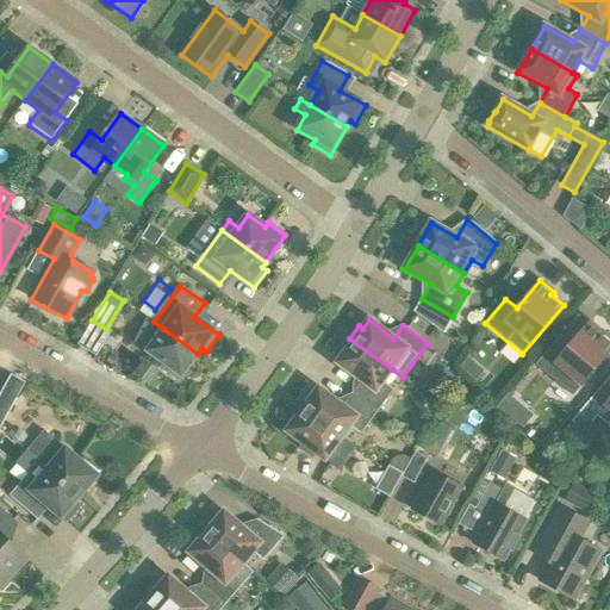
[(198,354),(163,329),(154,322),(148,331),(157,338),(148,352),(165,363),(161,368),(179,380),(198,354)]
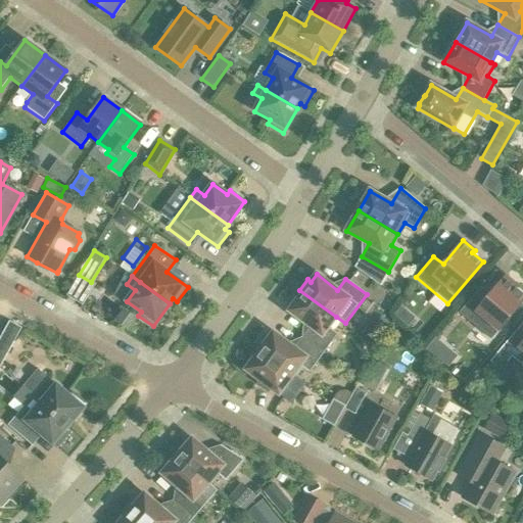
[(490,339),(522,300),(522,294),(515,288),(517,286),(506,277),(486,300),(476,292),(459,313),(490,339)]
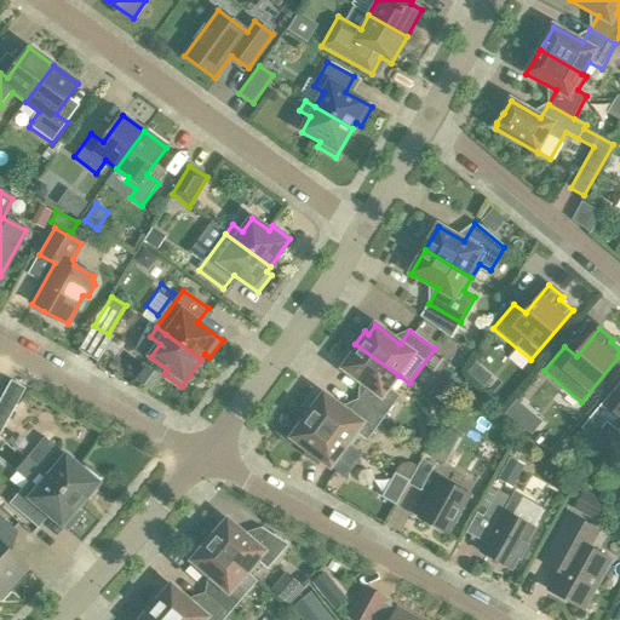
[(389,389),(399,375),(355,344),(346,355),(350,359),(343,369),(368,388),(359,400),(383,419),(400,396),(389,389)]
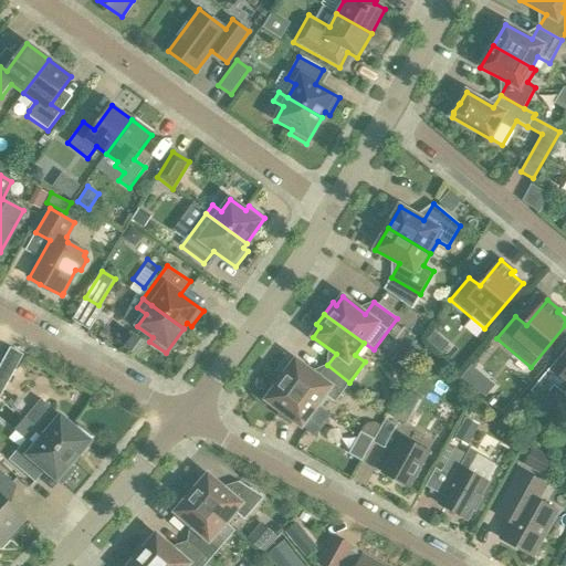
[(412,343),(405,353),(415,360),(422,349),(412,343)]
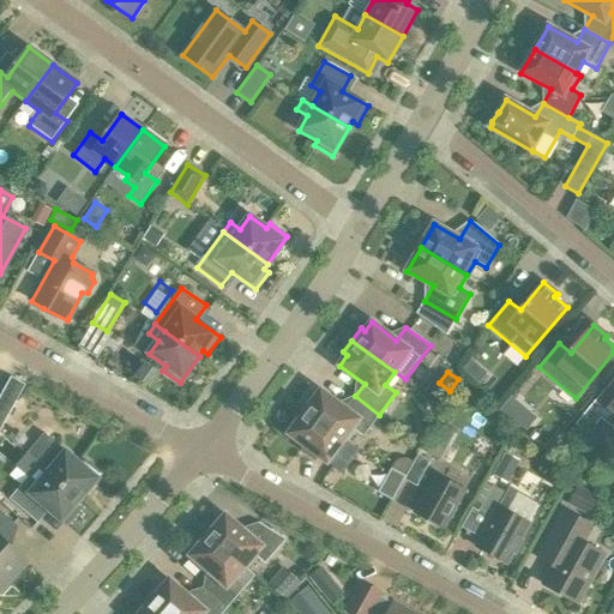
[(613,429),(613,387),(609,384),(575,425),(588,435),(601,419),(613,429)]
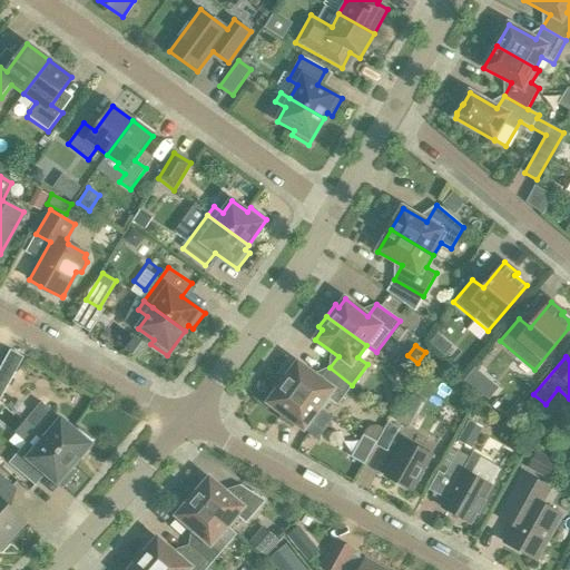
[(352,385),(330,367),(321,380),(297,363),(292,371),(287,369),(279,380),(318,410),(320,409),(327,397),(337,405),(352,385)]
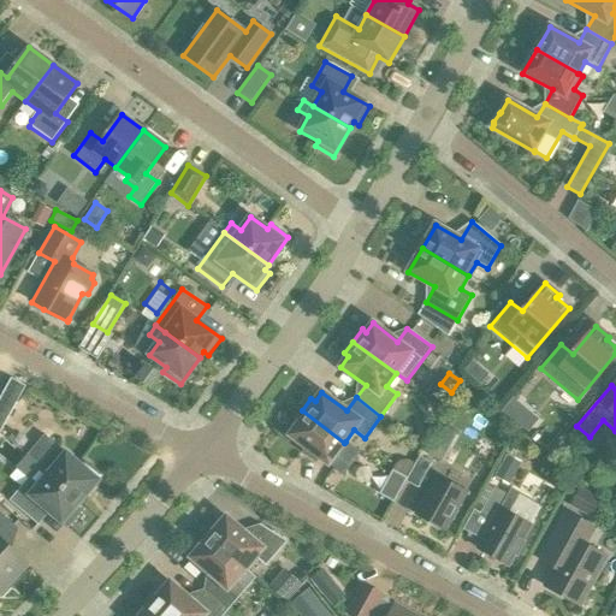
[(0,432),(17,403),(3,396),(0,398),(0,432)]
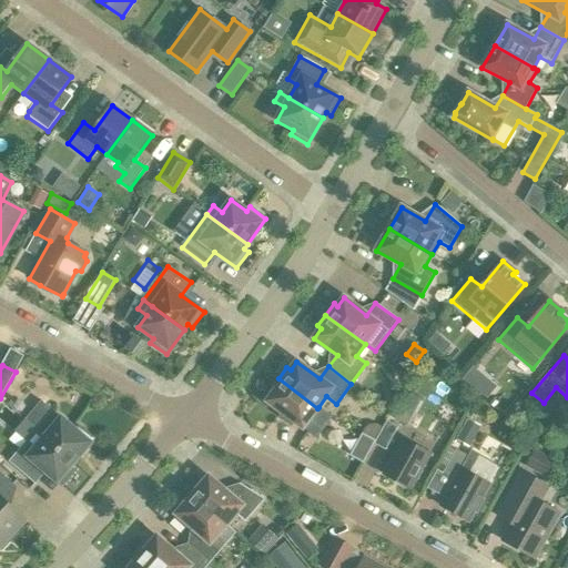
[(473,366),(463,378),(475,388),(485,376),(473,366)]
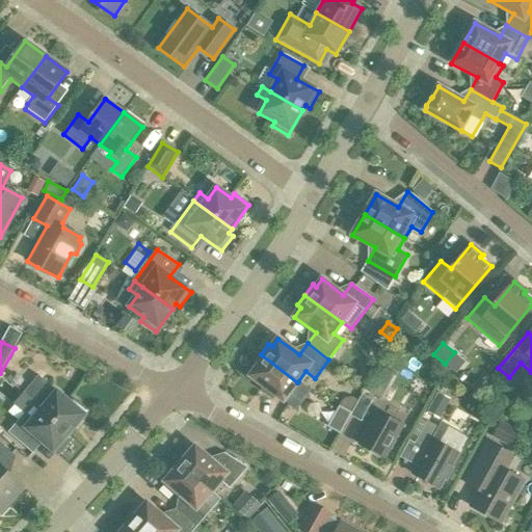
[(301,384),(298,381),(297,382),(261,354),(254,365),(257,367),(250,376),(263,386),(261,389),(272,398),(274,395),(297,410),(302,403),(293,396),(301,384)]
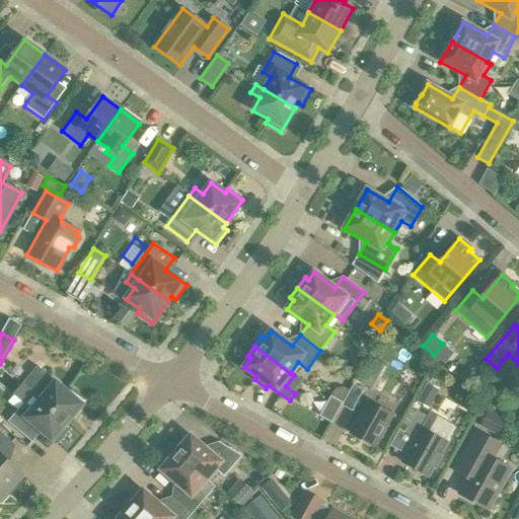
[(69,393),(39,367),(23,385),(41,399),(68,423),(86,401),(72,389),(69,393)]
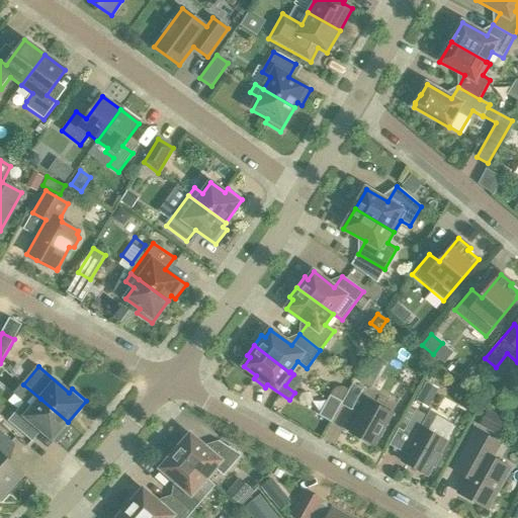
[(376,378),(365,372),(359,382),(371,389),(376,378)]
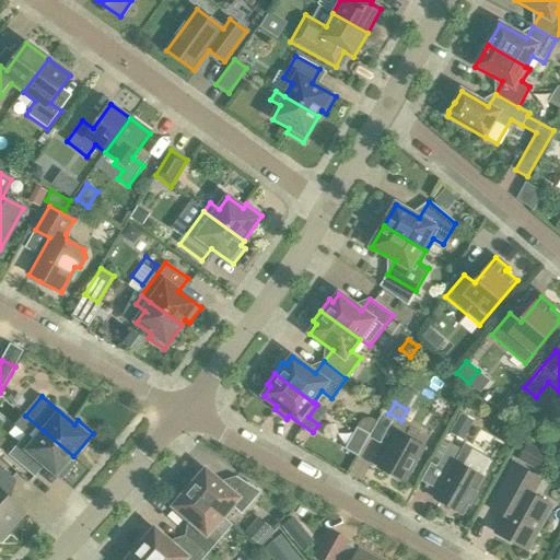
[(475,420),(462,413),(450,433),(463,441),(475,420)]
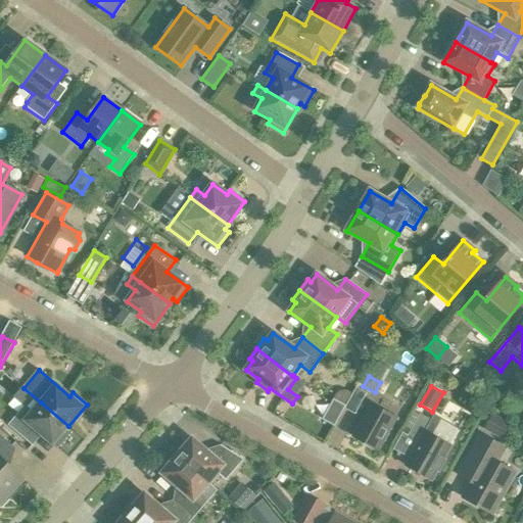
[(345,407),(344,408),(355,414),(367,393),(357,387),(352,393),(345,407)]
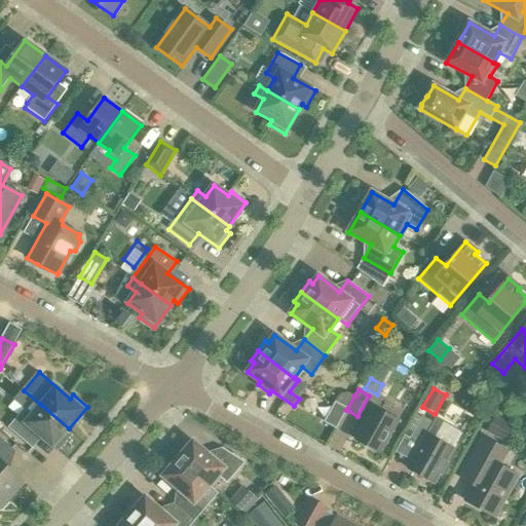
[(346,410),(347,409),(335,402),(324,422),(336,428),(346,410)]
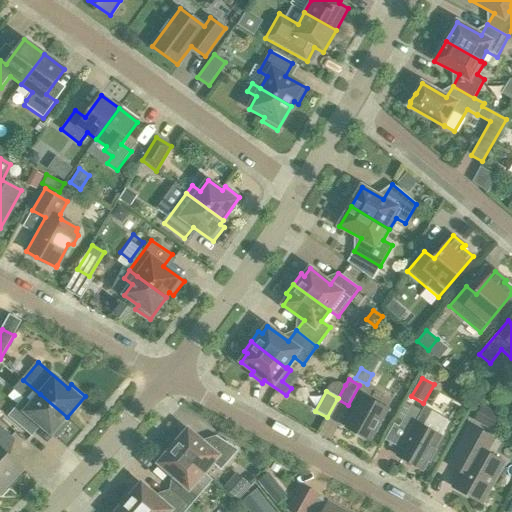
[(63,421),(67,417),(40,394),(31,405),(23,398),(8,416),(27,433),(36,422),(55,438),(67,425),(63,421)]
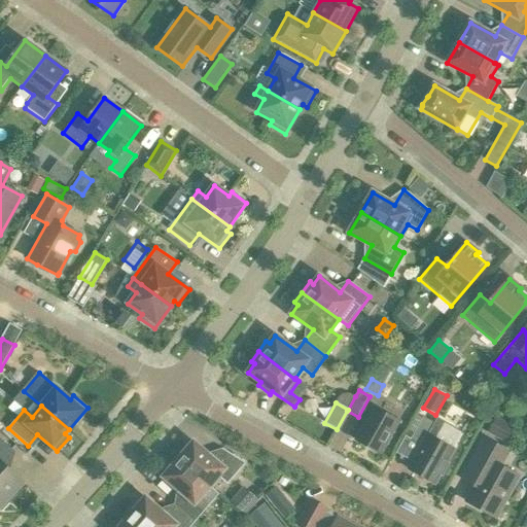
[(380,453),(398,421),(375,408),(356,441),(380,453)]
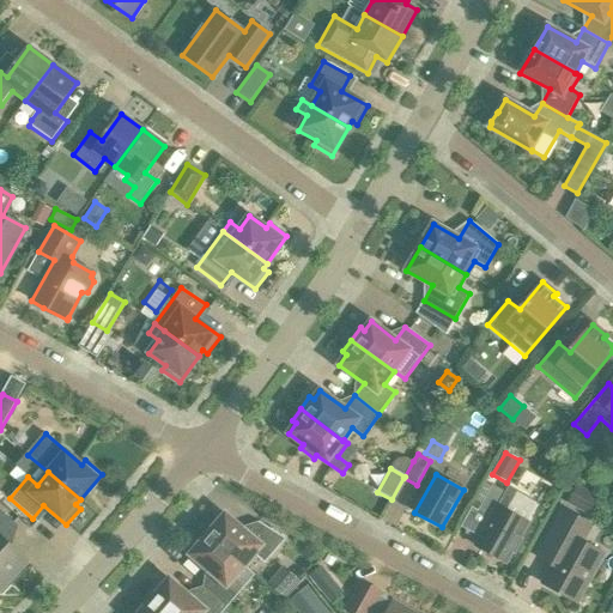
[(588,515),(599,496),(577,484),(566,503),(588,515)]
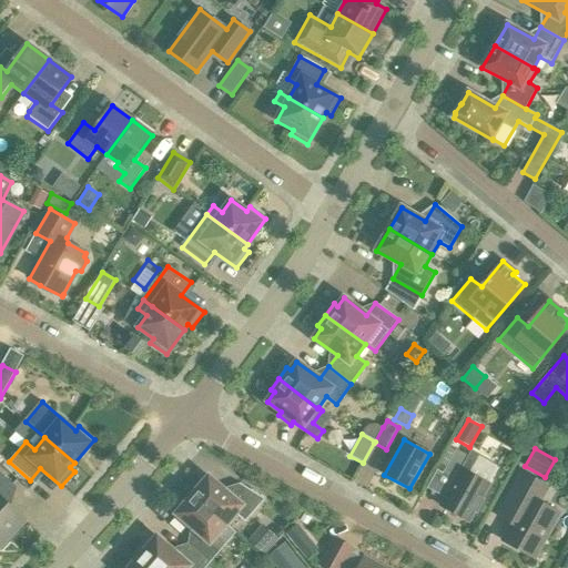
[(469,520),(499,466),(470,450),(468,456),(457,450),(444,474),(455,479),(440,505),(469,520)]
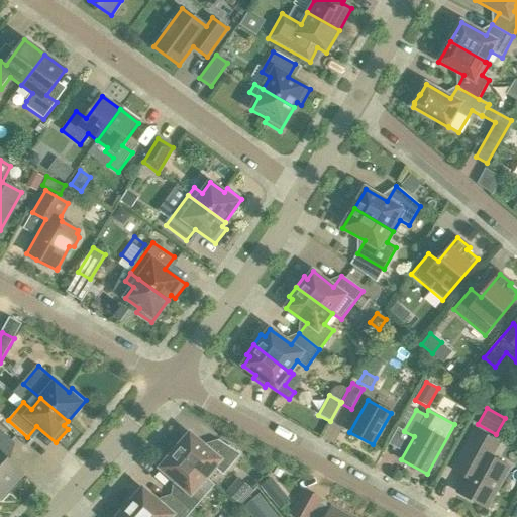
[(476,428),(453,469),(467,476),(458,491),(487,507),(509,467),(493,457),(502,442),(476,428)]
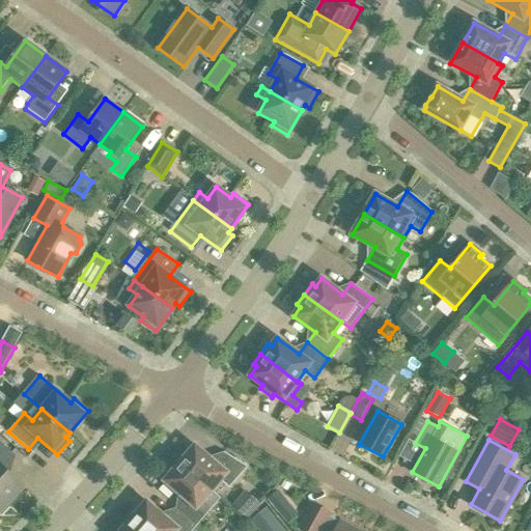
[(0,496),(9,506),(19,498),(16,495),(24,487),(4,468),(16,456),(0,441),(0,496)]
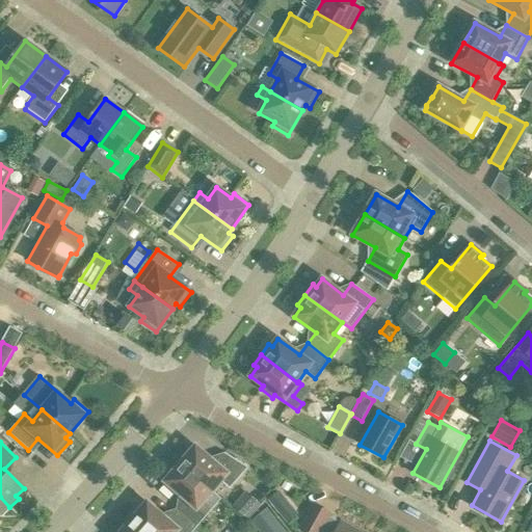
[(178,461),(212,491),(220,481),(230,488),(247,468),(224,453),(215,463),(195,447),(189,454),(186,451),(178,461)]
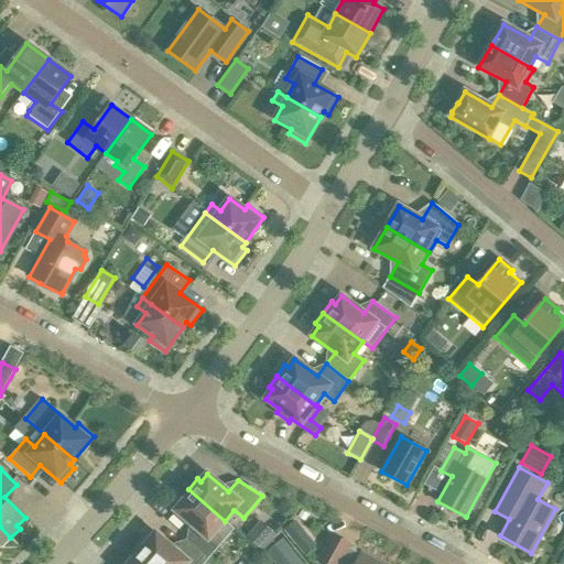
[(216,532),(225,521),(188,489),(180,499),(183,502),(175,511),(196,529),(187,540),(208,559),(225,540),(216,532)]
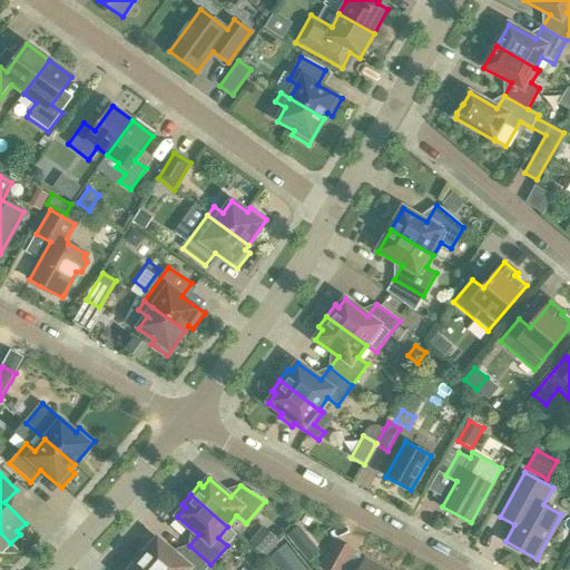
[(307,561),(321,551),(300,526),(287,537),(307,561)]
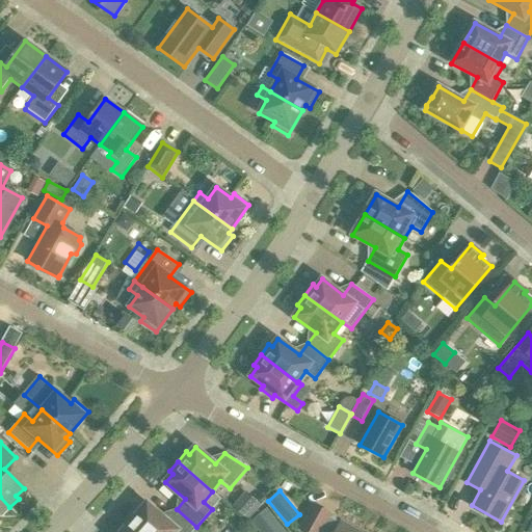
[(9,507),(0,497),(0,514),(1,516),(9,507)]
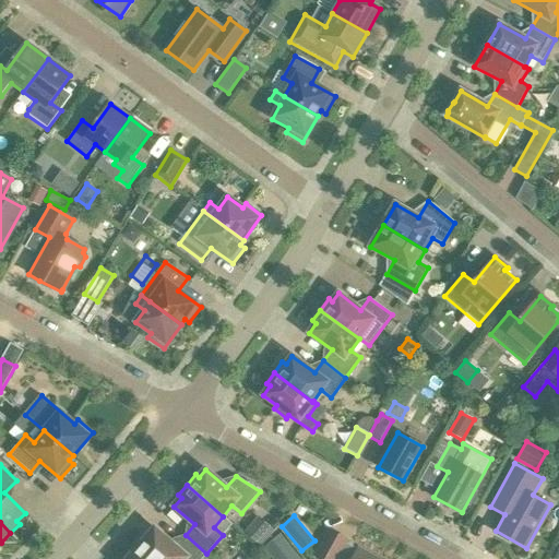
[(201,558),(206,554),(186,535),(176,546),(155,528),(147,536),(144,533),(135,544),(153,558),(201,558)]
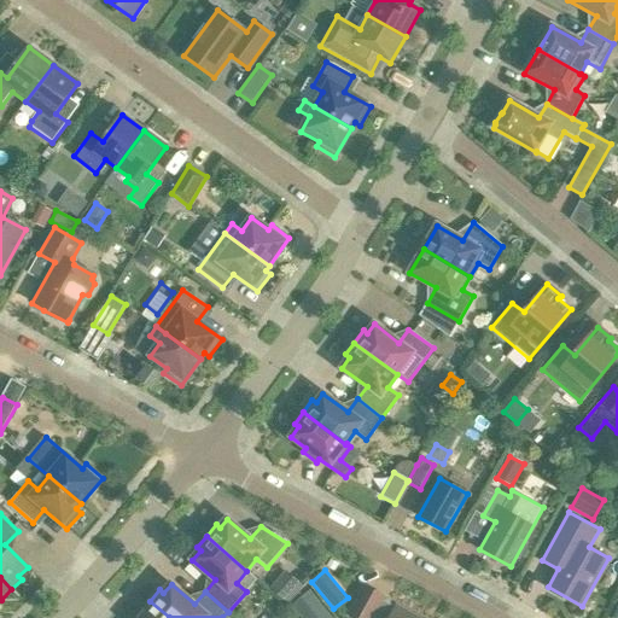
[(414,617),(396,608),(382,600),(383,596),(365,587),(349,616),(354,617),(414,617)]
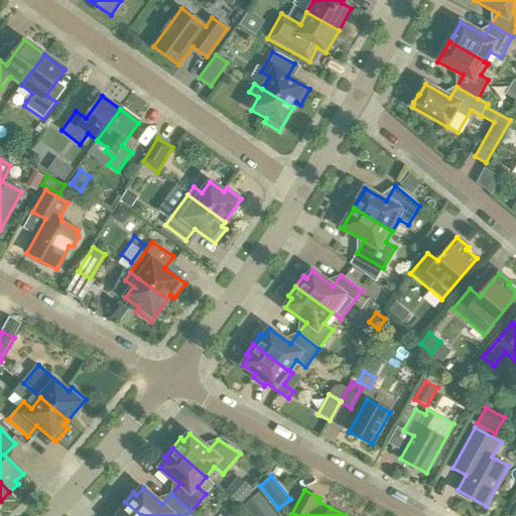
[(251,515),(277,515),(258,493),(243,505),(251,515)]
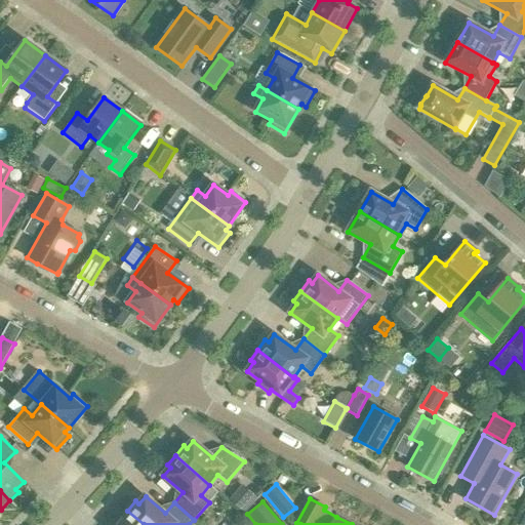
[(144,524),(127,511),(119,520),(122,523),(120,524),(144,524)]
